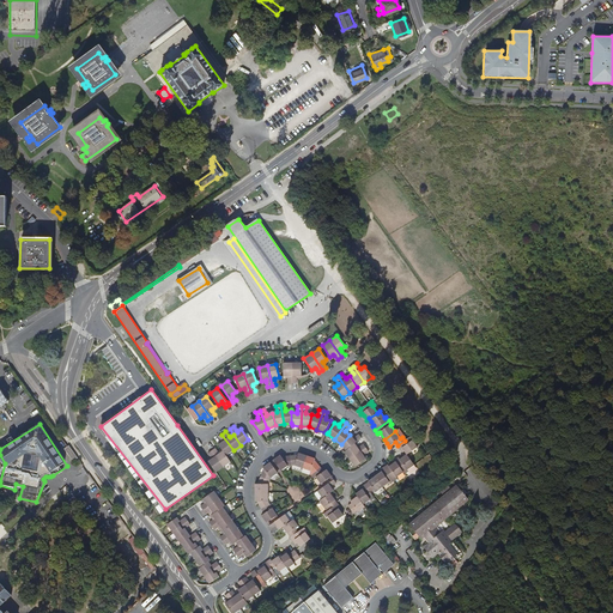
[(234,450),(222,435),(219,437),(222,441),(223,442),(219,445),(222,449),(223,451),(226,455),(234,450)]
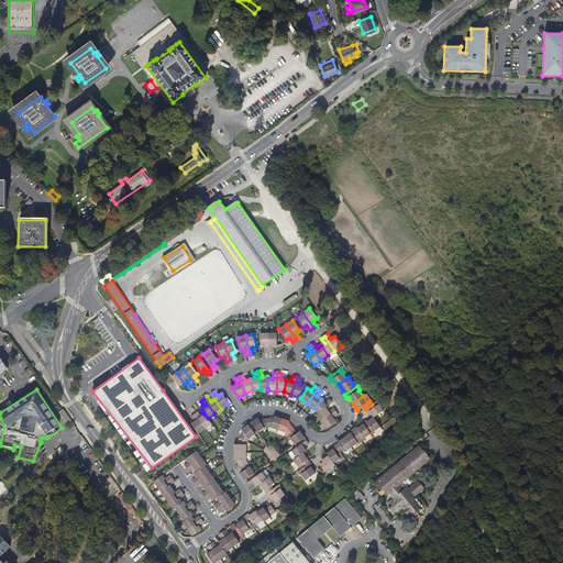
[(327,407),(332,403),(330,399),(326,403),(324,404),(321,399),(313,408),(318,414),(326,407),(327,407)]
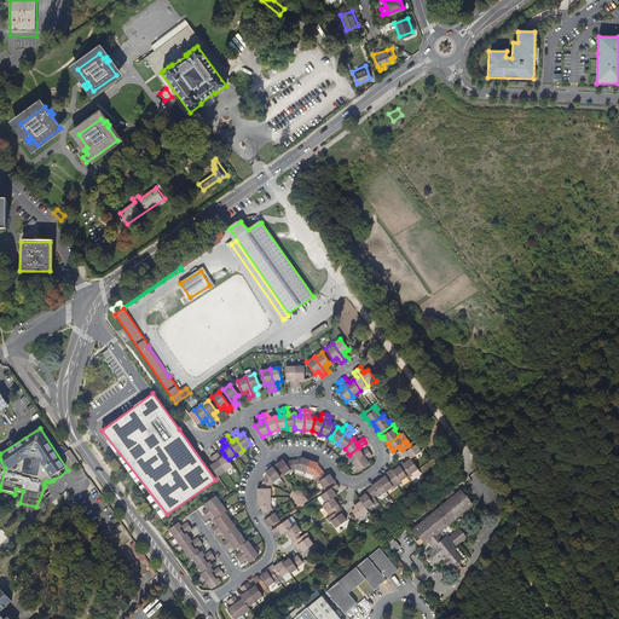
[(411,460),(422,451),(417,445),(418,444),(416,440),(409,445),(401,450),(404,452),(404,453),(406,452),(409,456),(411,460)]
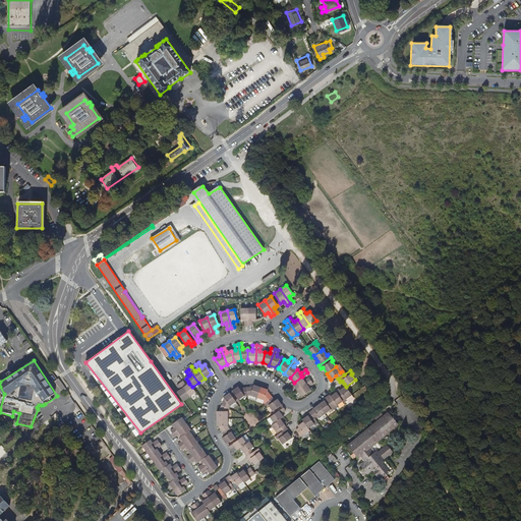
[(297,391),(310,381),(308,378),(305,381),(304,381),(301,377),(294,383),(293,384),(297,391)]
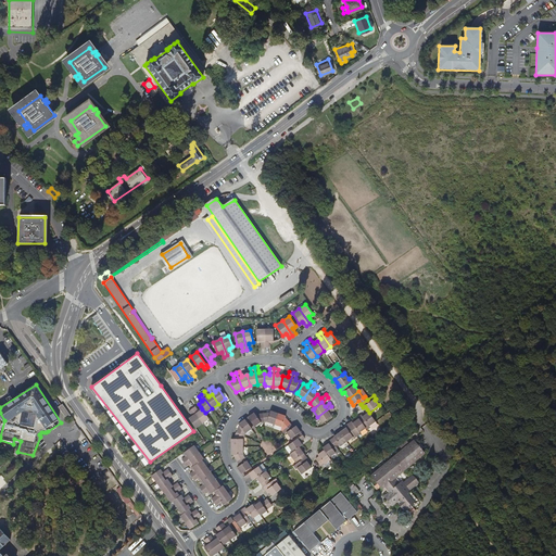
[(70,413),(63,403),(61,405),(59,406),(65,416),(67,414),(70,413)]
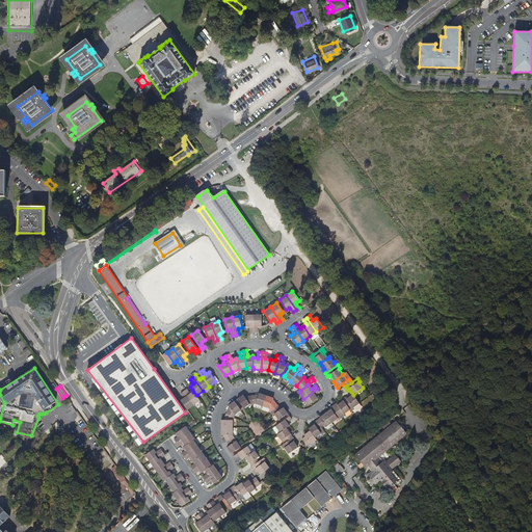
[(196,395),(193,392),(190,394),(189,393),(187,389),(184,392),(193,405),(201,401),(196,395)]
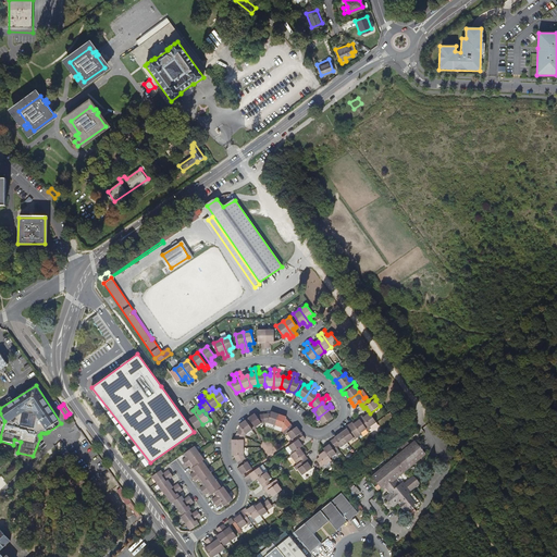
[(332,417),(330,413),(331,412),(335,410),(332,407),(318,418),(322,424),(332,417)]
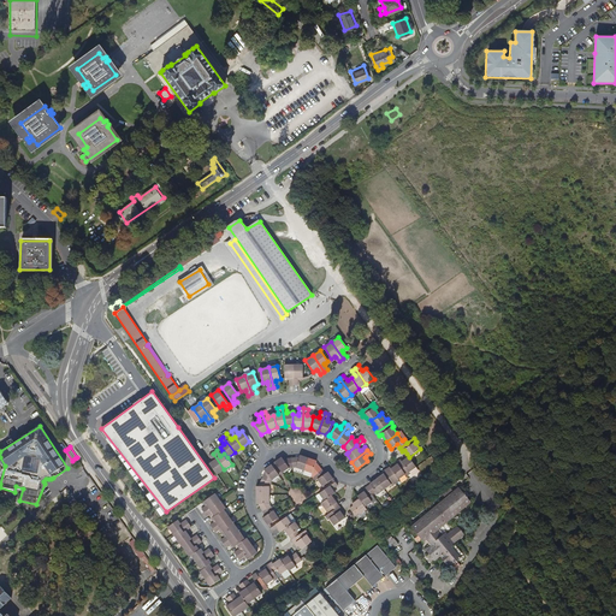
[(224,469),(213,454),(209,456),(212,460),(213,461),(209,463),(217,474),(224,469)]
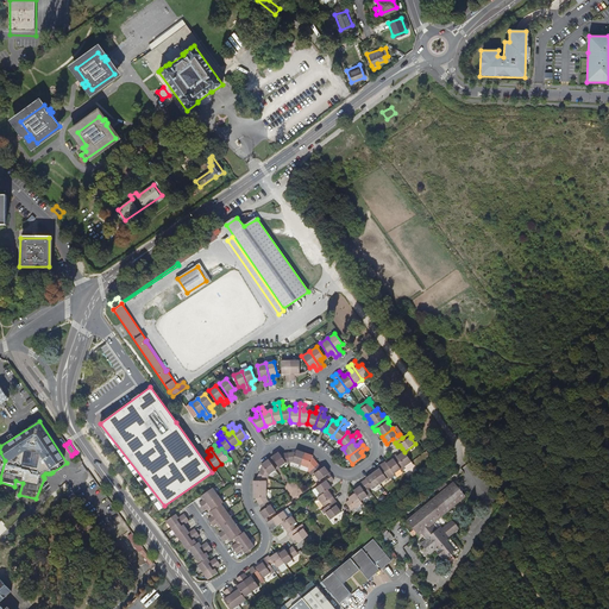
[(301,465),(305,453),(299,451),(297,450),(296,452),(288,453),(289,463),(293,462),(301,465)]
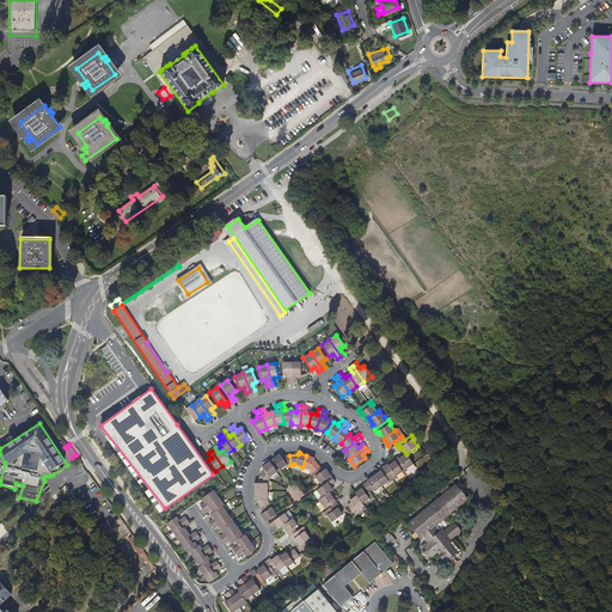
[(291,465),(289,456),(281,457),(280,454),(277,456),(273,459),(274,461),(280,469),(281,470),(287,465),(291,465)]
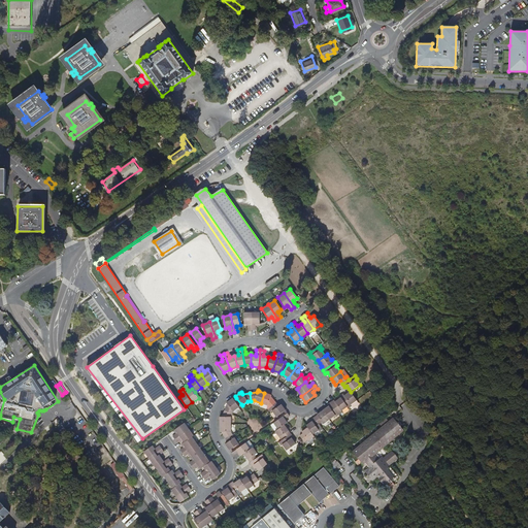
[(351,392),(347,394),(344,396),(343,394),(340,396),(341,398),(348,406),(349,408),(352,406),(351,404),(357,400),(351,392)]
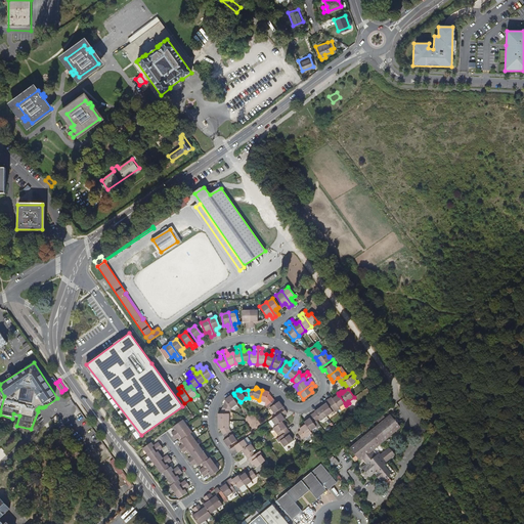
[(274,399),(269,393),(269,392),(266,391),(262,390),(259,400),(266,402),(266,403),(268,405),(274,399)]
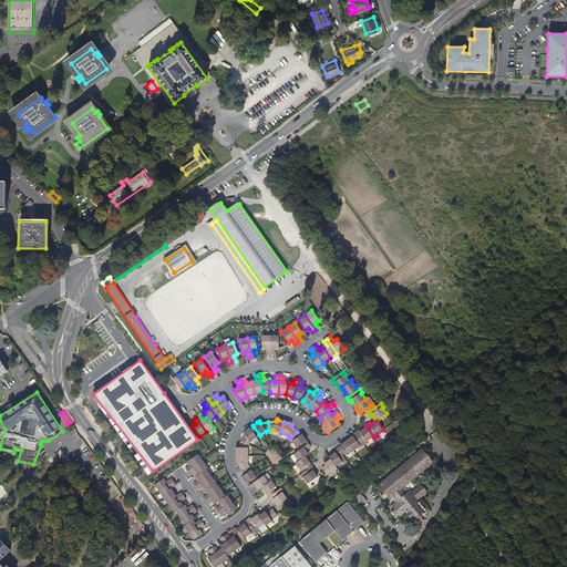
[(251,429),(250,428),(246,431),(244,432),(245,434),(241,441),(249,445),(250,442),(257,437),(256,436),(251,429)]
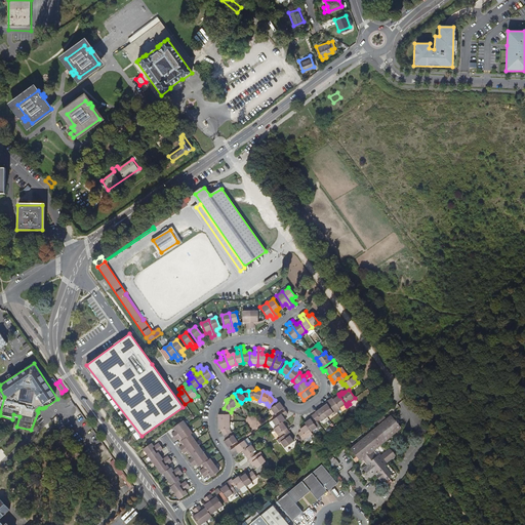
[(346,404),(339,396),(335,398),(333,399),(332,398),(329,400),(337,412),(339,410),(338,409),(346,404)]
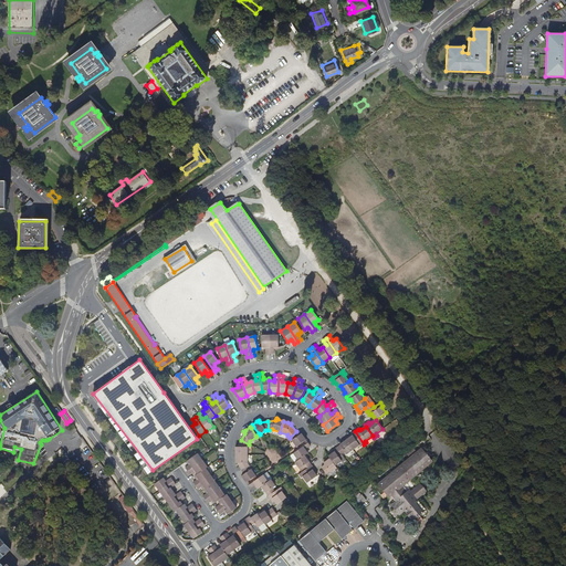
[(302,435),(302,433),(299,436),(296,431),(290,438),(291,440),(296,447),(297,446),(305,441),(306,440),(303,436),(302,435)]
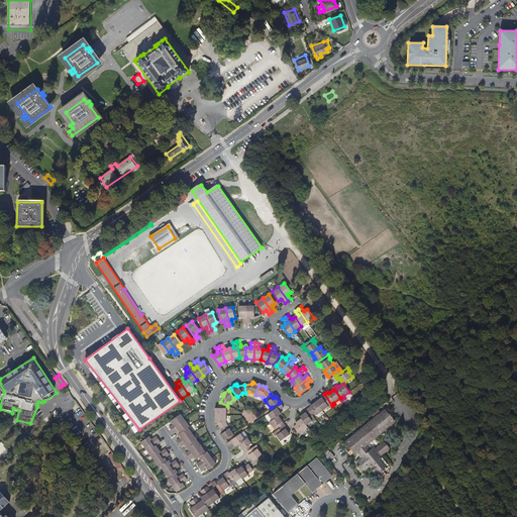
[(332,406),(324,394),(321,396),(321,397),(322,398),(316,402),(322,411),(328,407),(329,408),(332,406)]
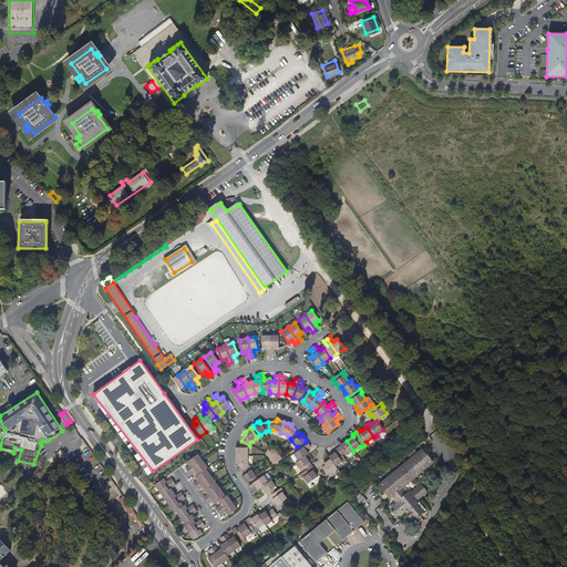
[(248,455),(248,447),(249,445),(241,441),(238,447),(236,447),(236,449),(236,456),(248,455)]
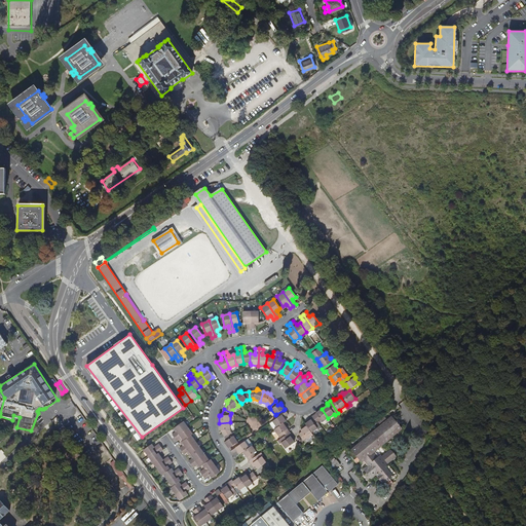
[(323,422),(328,418),(322,409),(315,413),(316,414),(313,416),(317,422),(321,420),(323,422)]
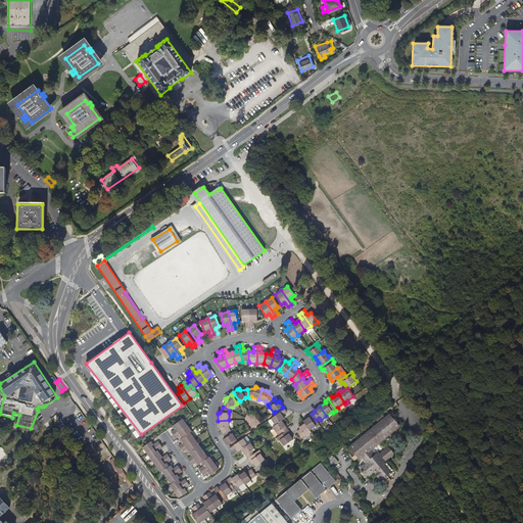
[(285,419),(282,416),(284,415),(287,413),(286,412),(285,410),(284,410),(277,415),(276,416),(269,421),(272,427),(275,425),(276,425),(282,421),(285,419)]
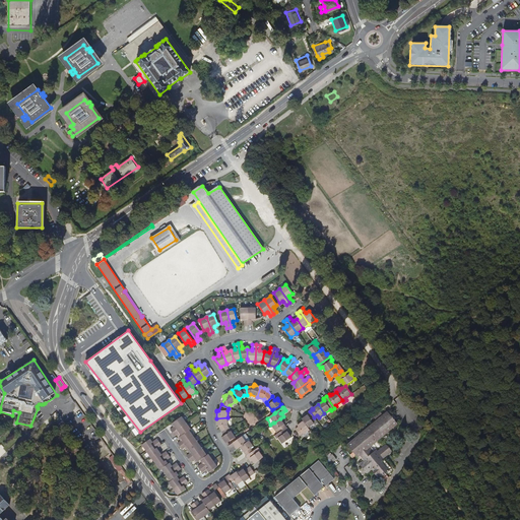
[(314,424),(312,419),(314,417),(310,411),(307,413),(308,414),(306,416),(302,419),(304,421),(308,428),(314,424)]
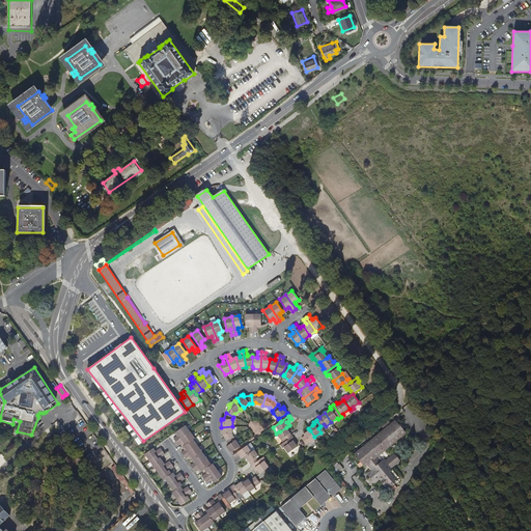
[(375,458),(406,432),(396,420),(355,454),(365,467),(367,465),(371,470),(369,472),(378,481),(380,479),(389,490),(399,481),(383,462),(380,464),(375,458)]
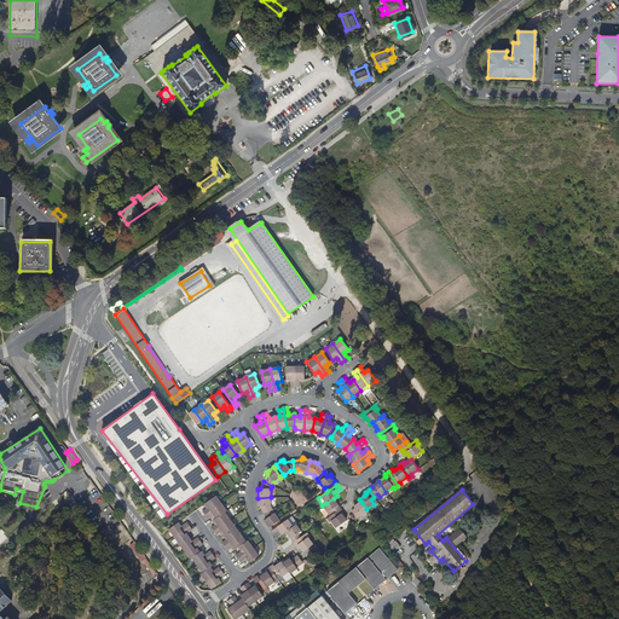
[(204,515),(221,503),(217,496),(206,504),(208,508),(207,509),(202,512),(204,515)]
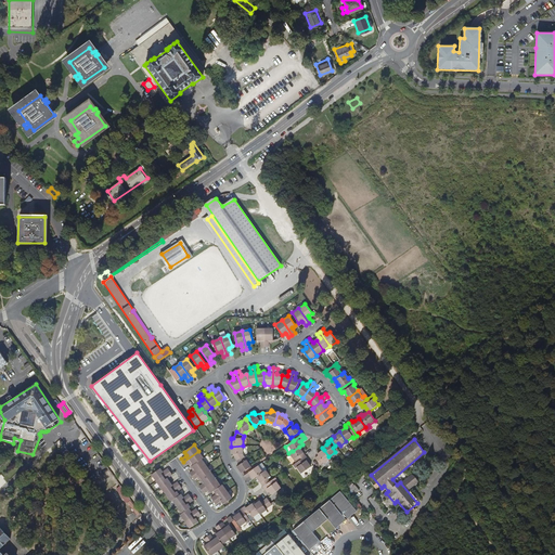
[(243,454),(243,446),(231,447),(231,452),(231,454),(233,454),(236,461),(245,456),(243,454)]
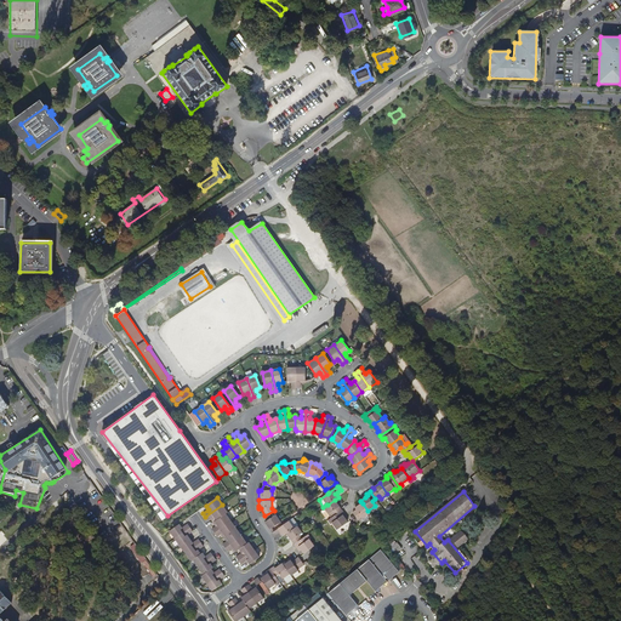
[(339,505),(335,500),(328,505),(324,507),(329,514),(332,512),(335,516),(342,511),(339,505)]
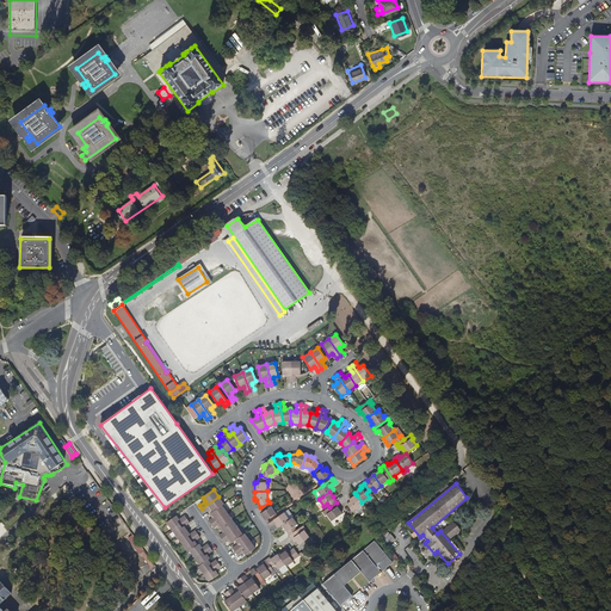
[(362,503),(357,495),(352,498),(350,500),(351,501),(347,504),(350,508),(353,512),(356,510),(357,511),(364,506),(362,503)]
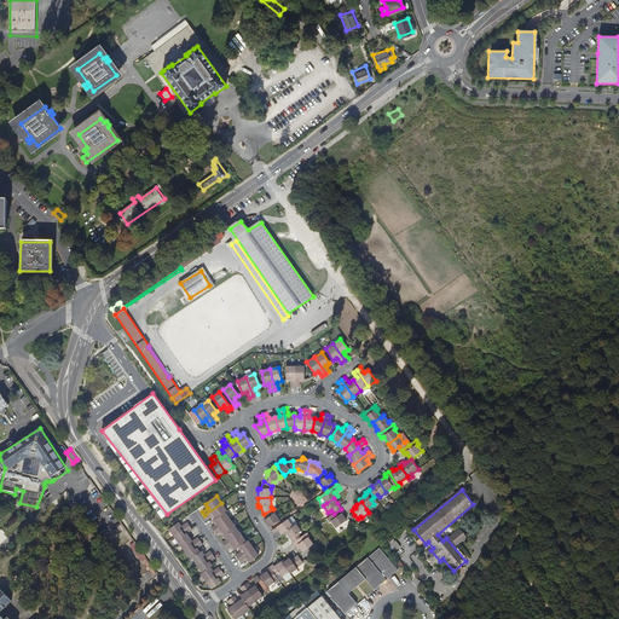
[(225,513),(227,510),(221,503),(204,515),(208,519),(212,516),(213,515),(215,519),(225,513)]
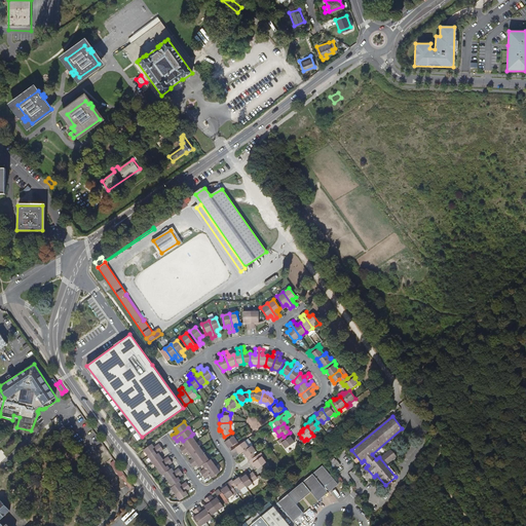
[(194,433),(197,438),(204,434),(201,428),(194,433)]
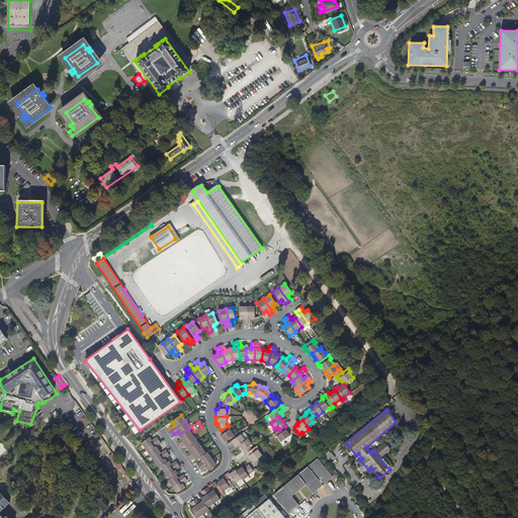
[(233,436),(234,435),(231,430),(229,426),(221,430),(224,434),(221,436),(224,439),(226,442),(227,441),(233,436)]
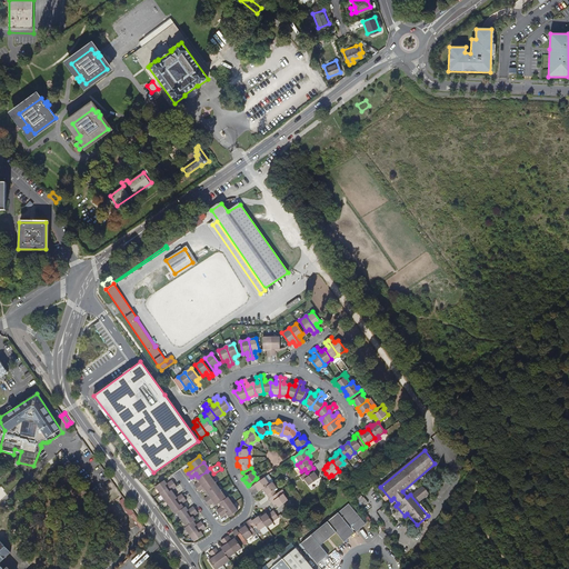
[(319,479),(317,476),(315,472),(316,471),(316,470),(313,468),(307,472),(300,477),(303,480),(305,480),(309,486),(319,479)]
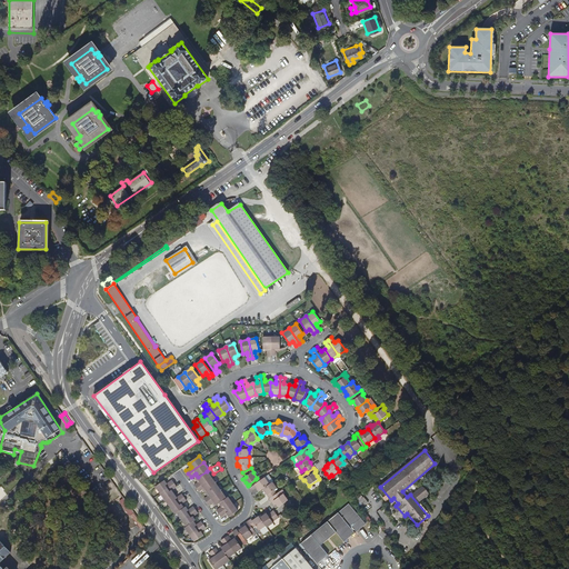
[(197,488),(211,478),(207,471),(198,477),(197,478),(199,481),(198,482),(195,485),(197,488)]
